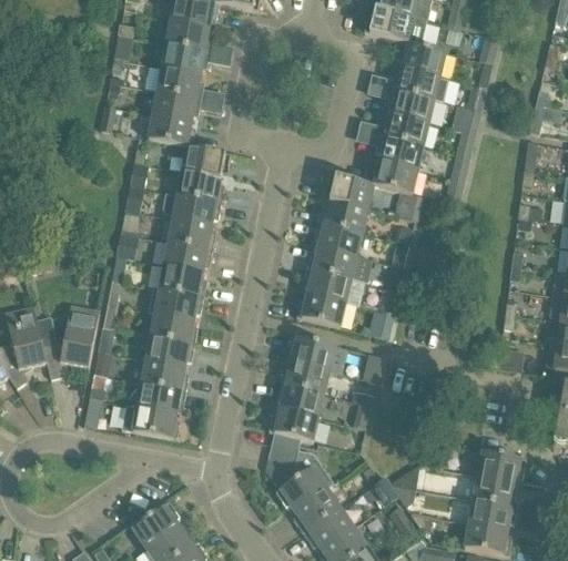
[(215,21),(220,3),(205,0),(174,0),(171,19),(210,27),(211,21),(215,21)]
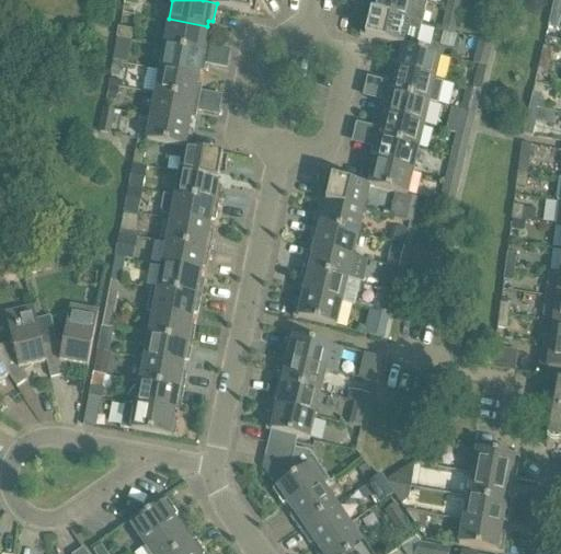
[(254,10),(256,0),(203,0),(217,3),(238,7),(254,10)]
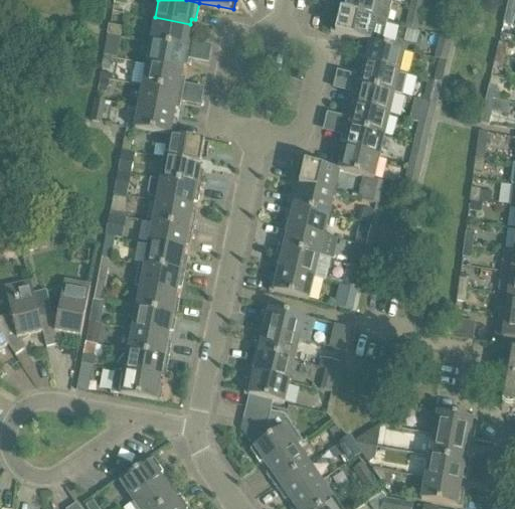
[(340,8),(384,19),(389,0),(337,0),(337,1),(341,2),(340,8)]
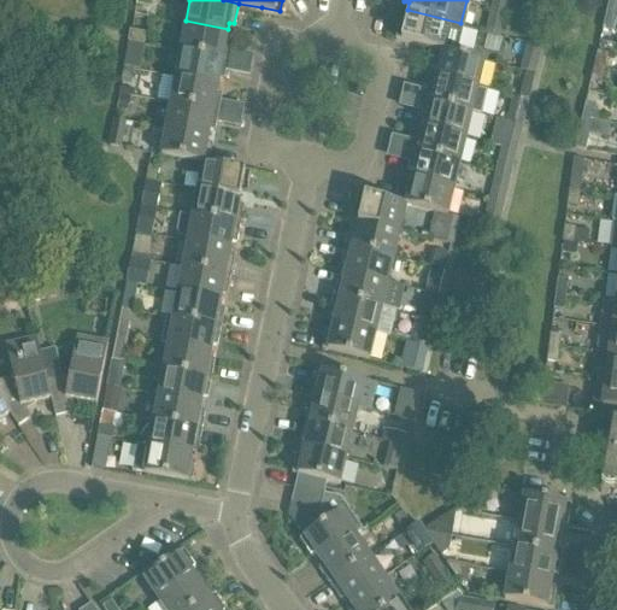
[(616,7),(616,0),(607,0),(605,10),(616,12),(616,7)]
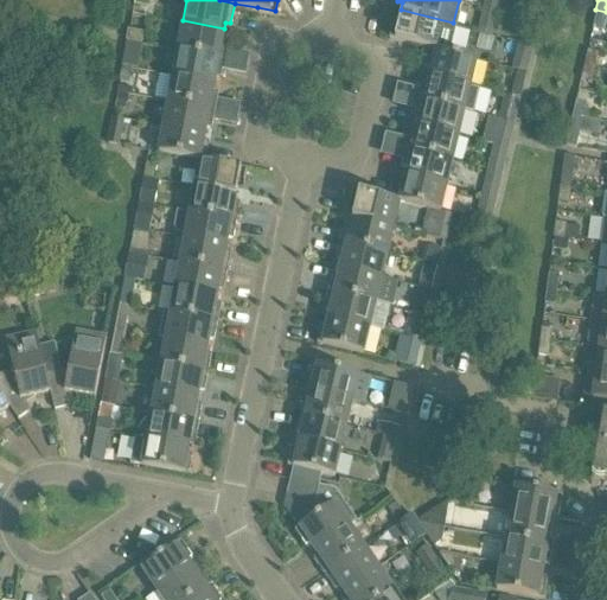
[(498,6),(484,2),(478,27),(492,31),(498,6)]
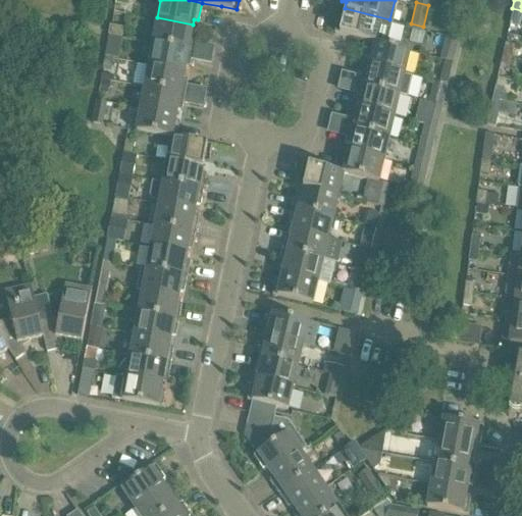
[(338,12),(334,30),(350,33),(370,38),(374,39),(384,41),(389,19),(345,8),(344,13),(338,12)]
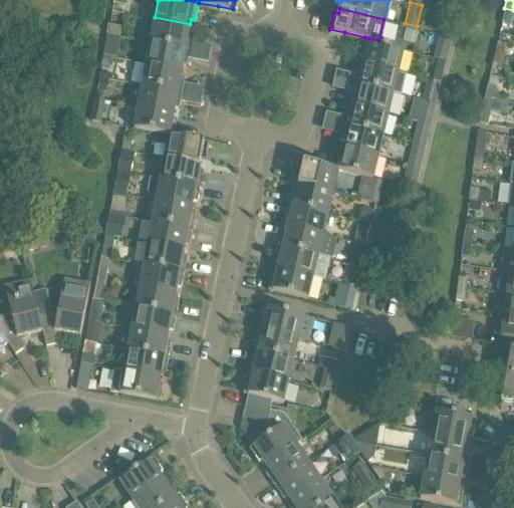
[(502,21),(510,23),(513,10),(504,8),(502,21)]
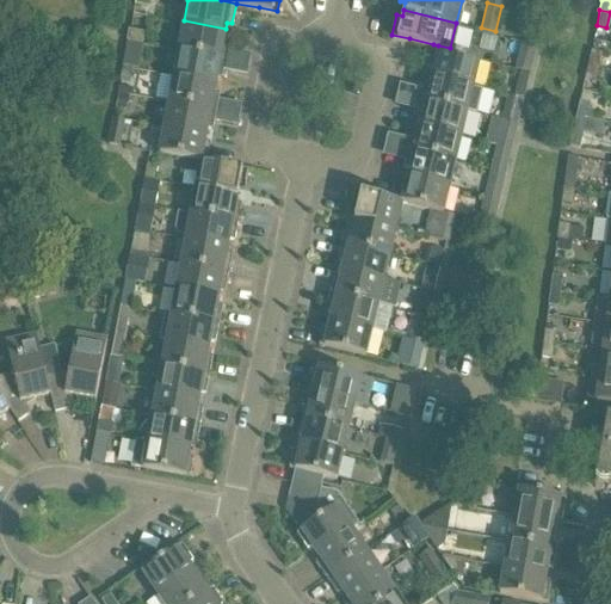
[(140,23),(131,20),(129,34),(137,35),(140,23)]
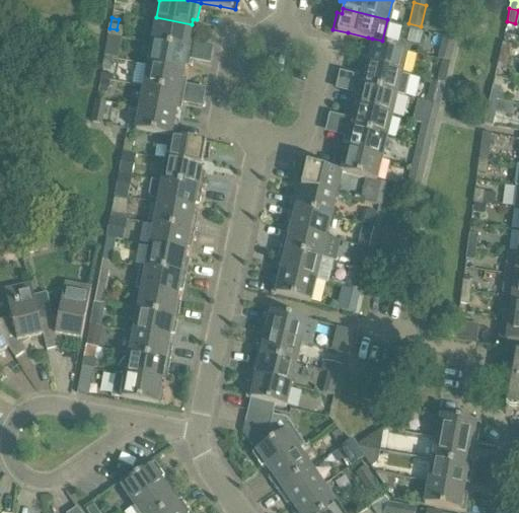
[(194,38),(195,31),(191,30),(192,24),(156,17),(152,40),(192,47),(194,38)]
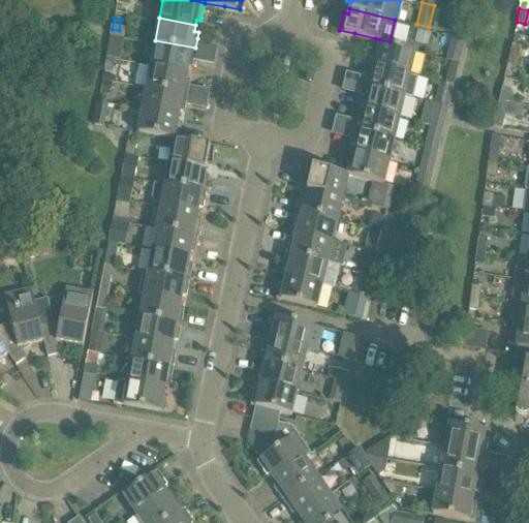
[(111,31),(109,42),(123,44),(125,34),(122,34),(111,31)]
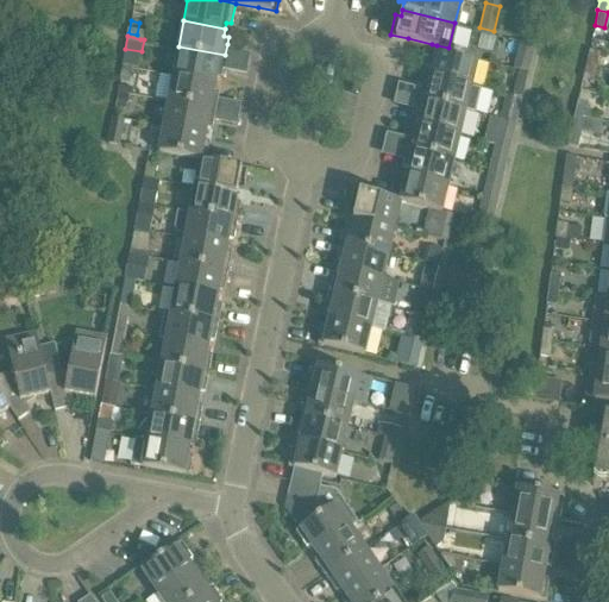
[(528,68),(532,56),(534,41),(521,37),(514,67),(519,68),(520,67),(528,68)]
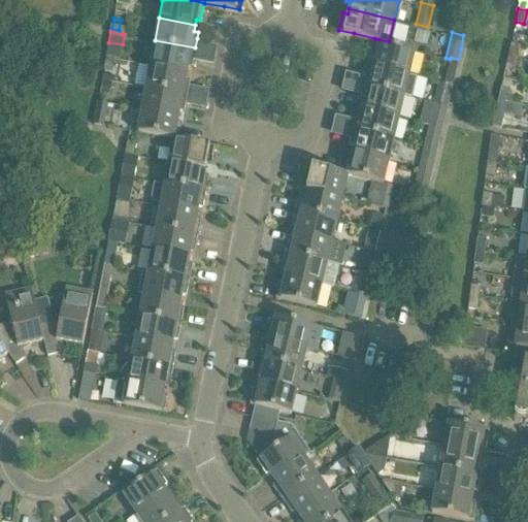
[(414,47),(389,41),(378,39),(374,38),(370,55),(374,57),(373,62),(408,70),(414,47)]
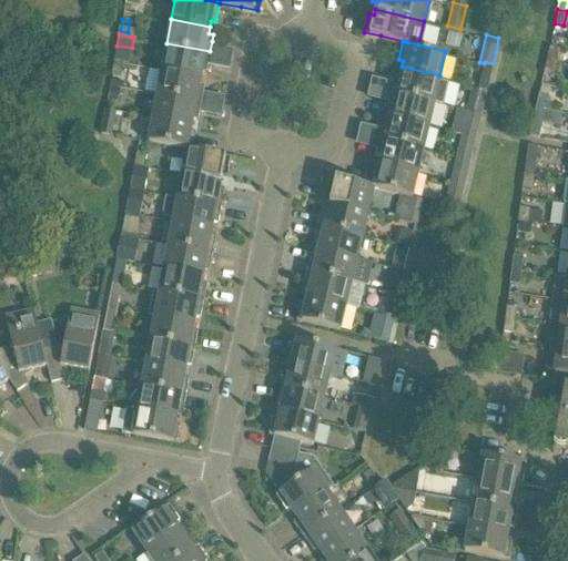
[(559,44),(550,42),(547,57),(556,59),(559,44)]
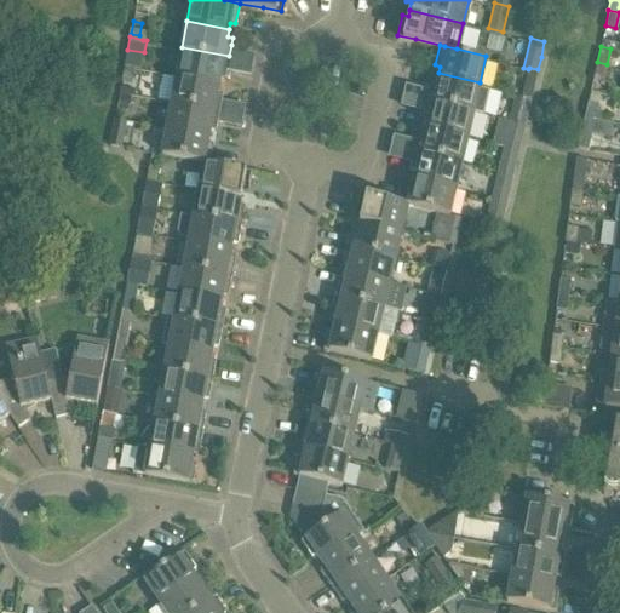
[(225,75),(228,67),(229,56),(182,47),(177,73),(219,80),(220,74),(225,75)]
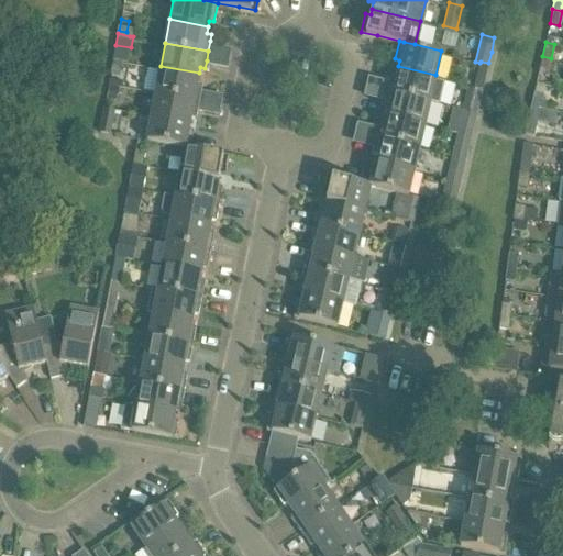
[(539,69),(549,71),(551,58),(542,56),(539,69)]
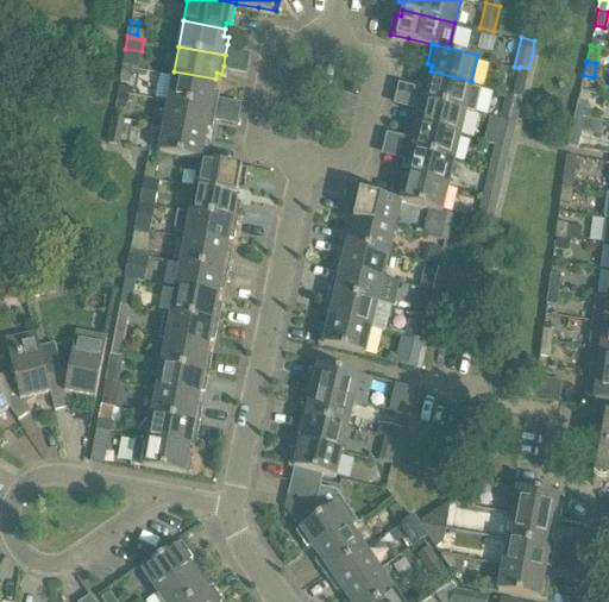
[(132,67),(123,64),(120,75),(130,76),(132,67)]
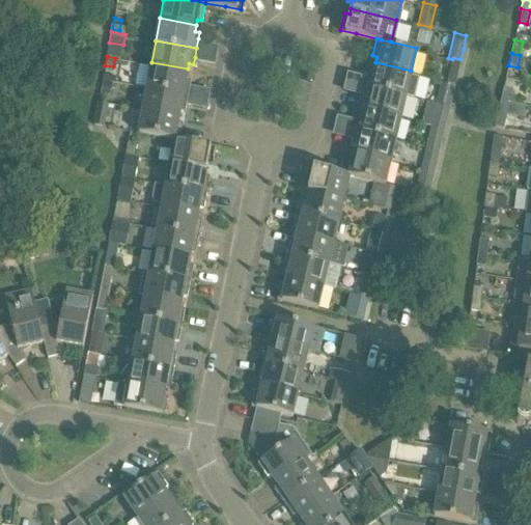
[(452,59),(448,80),(455,81),(460,59),(453,58),(452,59)]
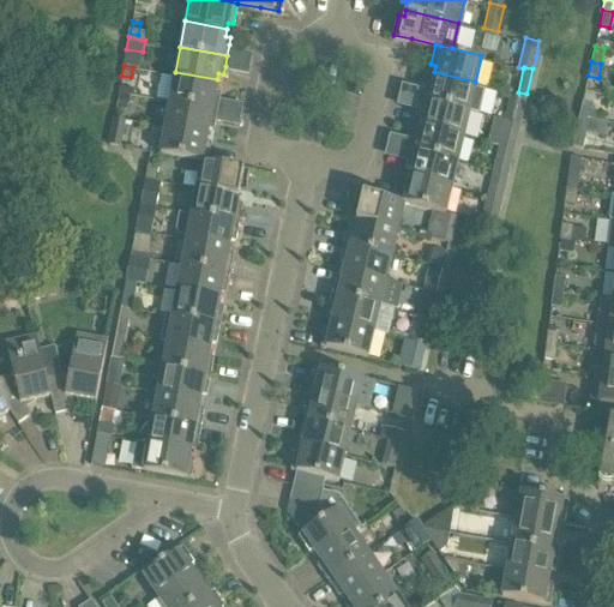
[(220,95),(221,88),(216,86),(217,79),(175,72),(170,97),(217,107),(220,95)]
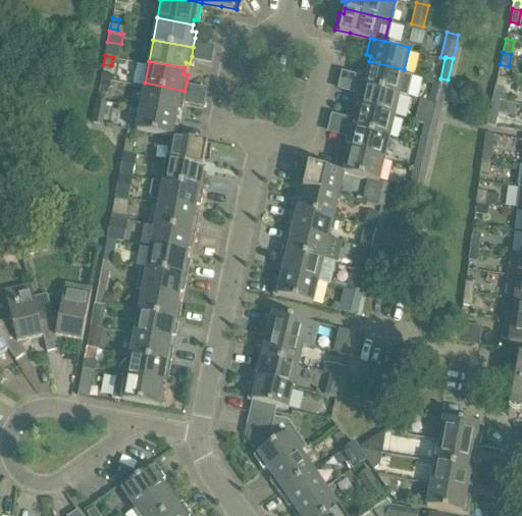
[(363,66),(361,72),(359,82),(399,91),(404,69),(369,61),(368,67),(363,66)]
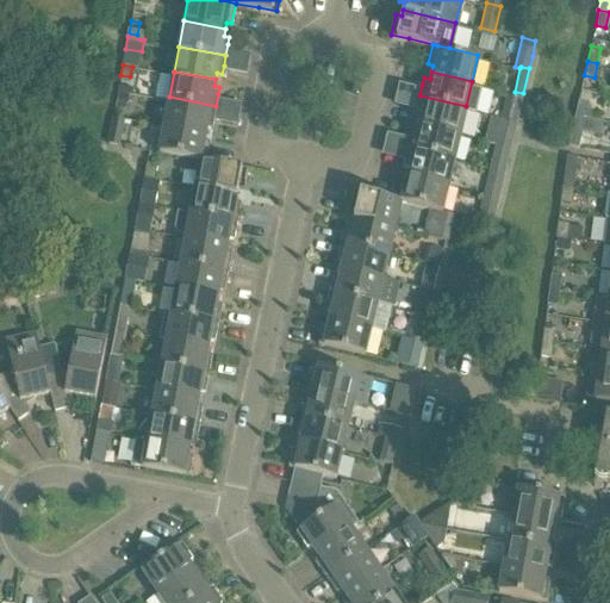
[(134,82),(119,80),(118,87),(128,88),(132,89),(134,82)]
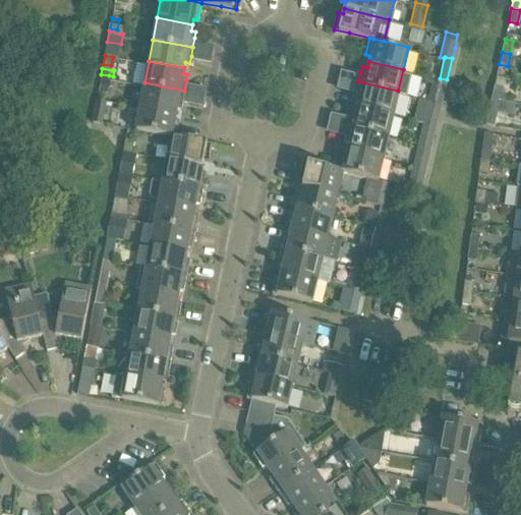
[(107,83),(109,75),(101,74),(100,82),(107,83)]
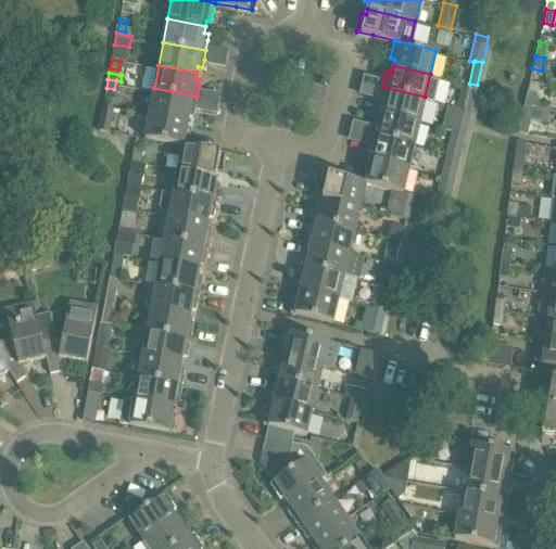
[(471,107),(477,86),(463,83),(457,104),(471,107)]
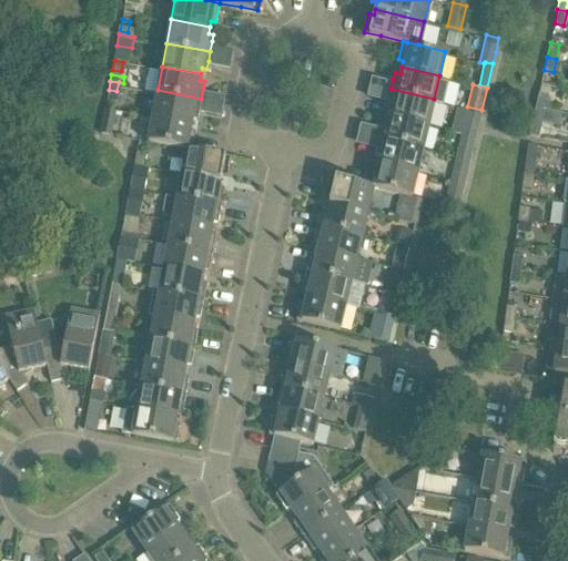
[(388,99),(387,105),(392,108),(391,113),(428,122),(434,99),(391,89),(388,99)]
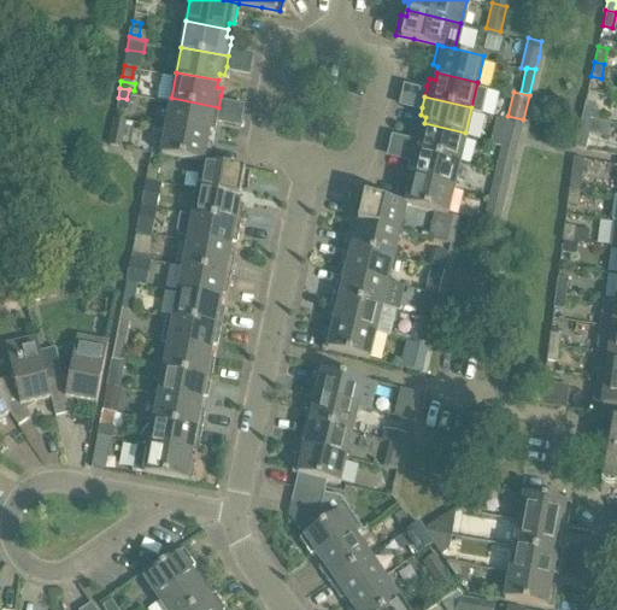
[(597,99),(586,97),(582,112),(593,115),(597,99)]
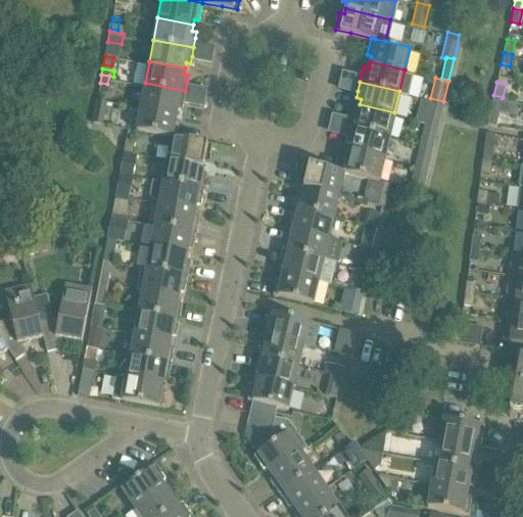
[(182,106),(184,100),(185,91),(145,83),(141,104),(177,111),(178,106),(182,106)]
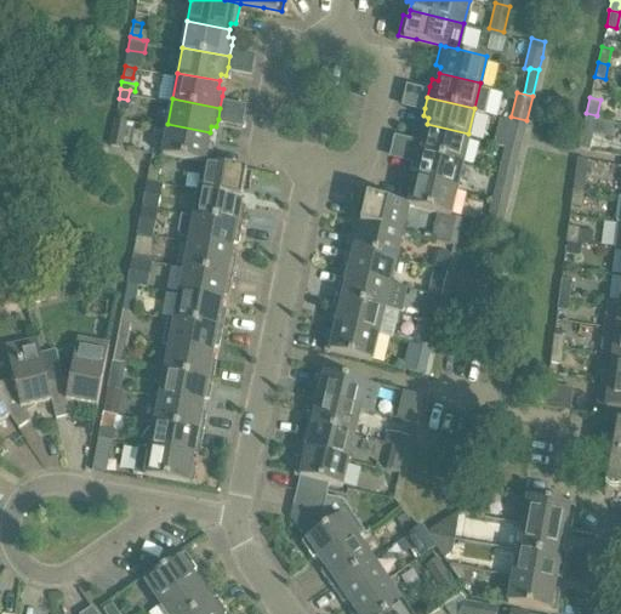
[(582,128),(579,145),(590,146),(593,130),(597,115),(586,113),(582,128)]
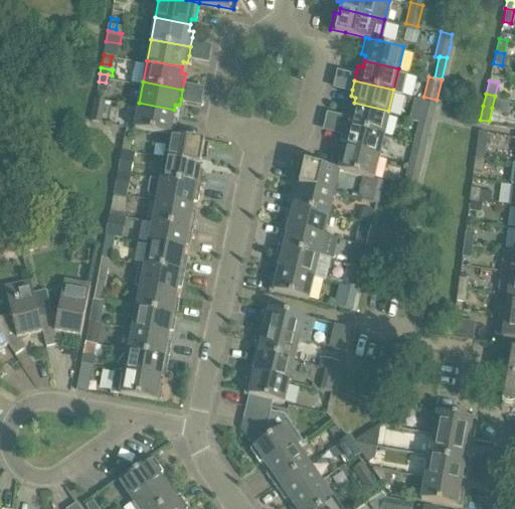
[(437,101),(423,97),(418,118),(432,122),(437,101)]
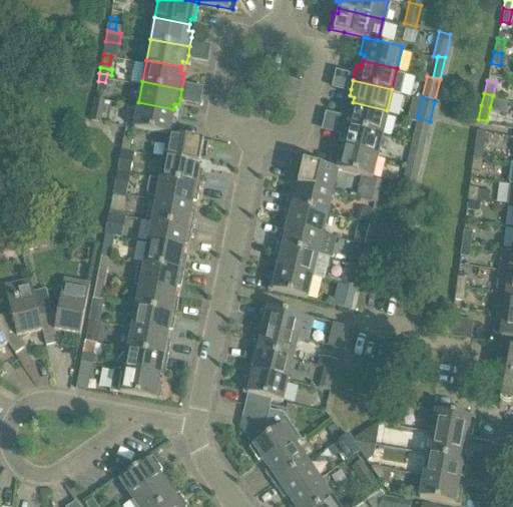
[(134,124),(168,131),(173,132),(176,116),(172,115),(173,109),(138,102),(134,124)]
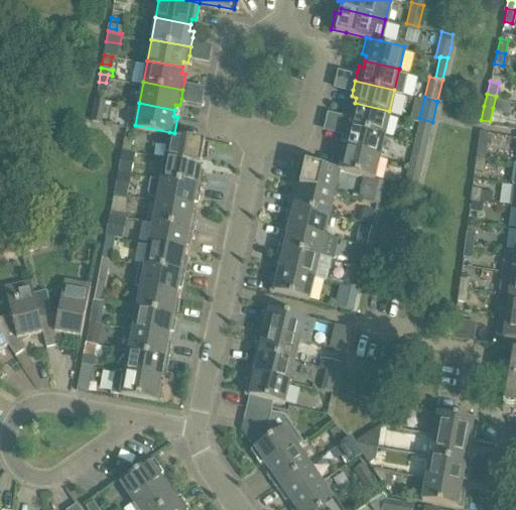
[(349,108),(347,114),(345,123),(384,132),(389,111),(355,103),(354,109),(349,108)]
